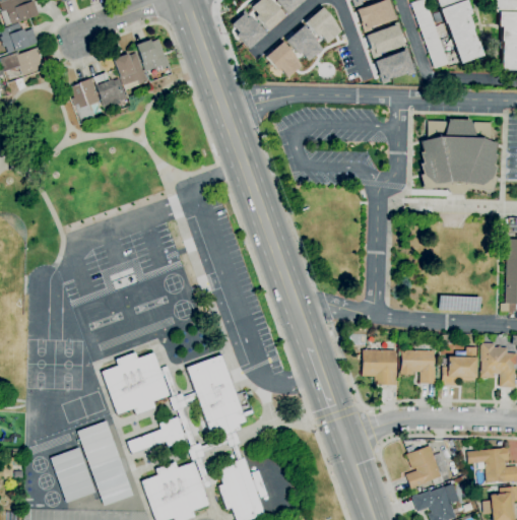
[(6,25),(1,12),(3,11),(0,3),(8,0),(26,0),(28,3),(34,1),(39,15),(21,22),(21,21),(12,24),(11,23),(6,25)]
